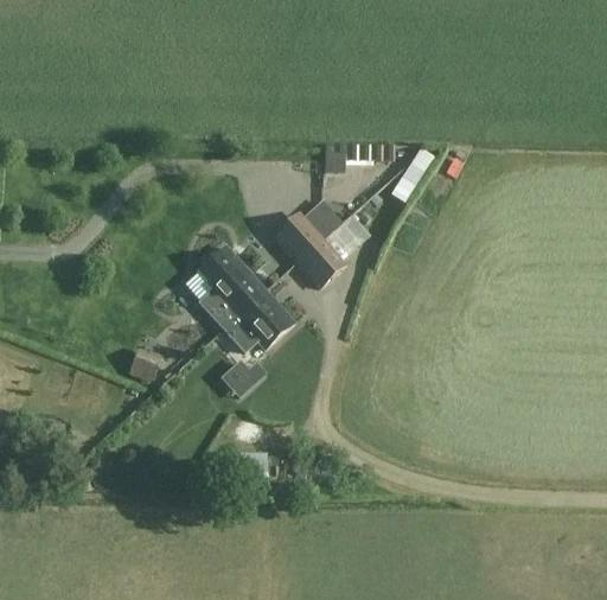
[(325,142),(324,170),(343,171),(344,142),(325,142)]
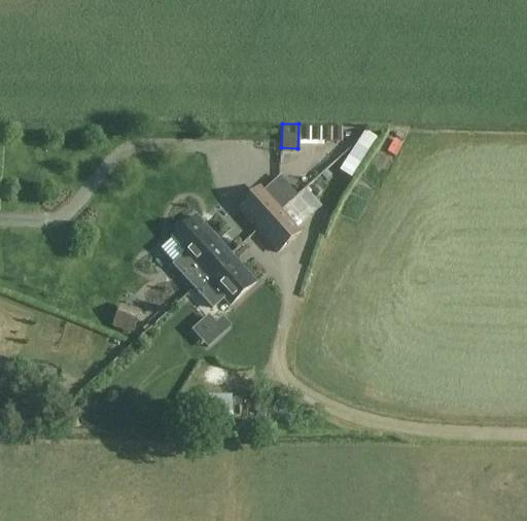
[(70,147),(74,134),(60,130),(56,142),(70,147)]
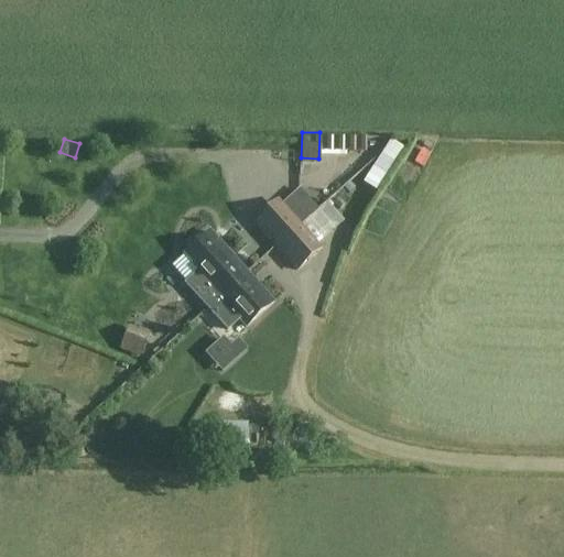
[(275,243),(301,220),(316,207),(297,186),(282,199),(279,195),(252,218),(275,243)]
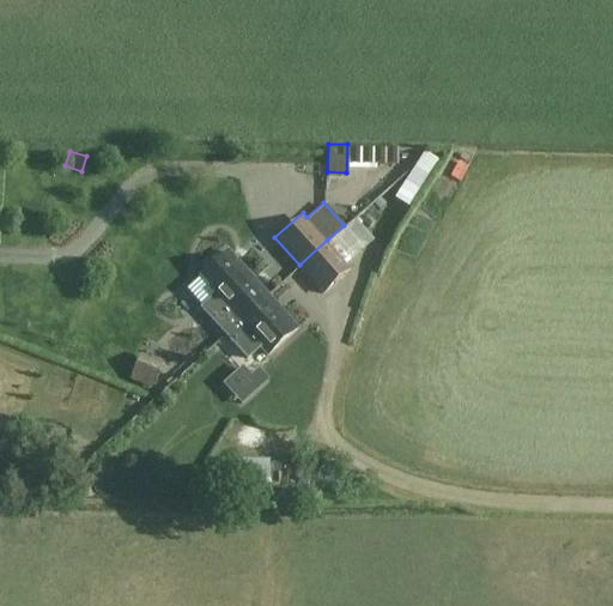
[(327,240),(299,265),(322,291),(351,266),(327,240)]
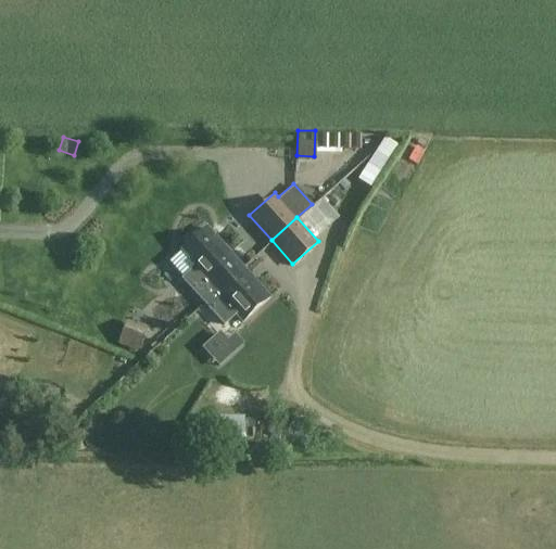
[(204,301),(245,264),(207,222),(182,244),(197,260),(181,275),(204,301)]
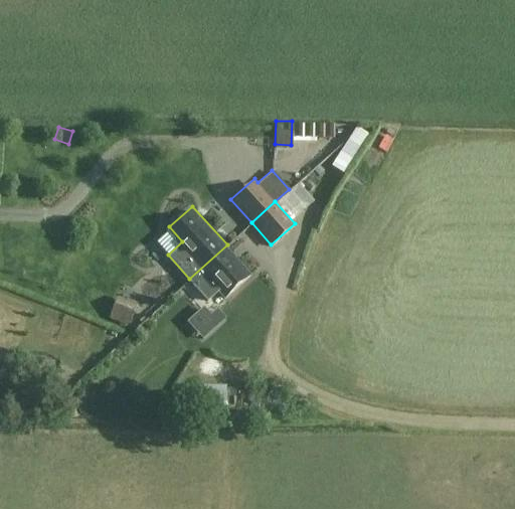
[(227,244),(189,279),(207,299),(218,290),(224,296),(251,272),(227,244)]
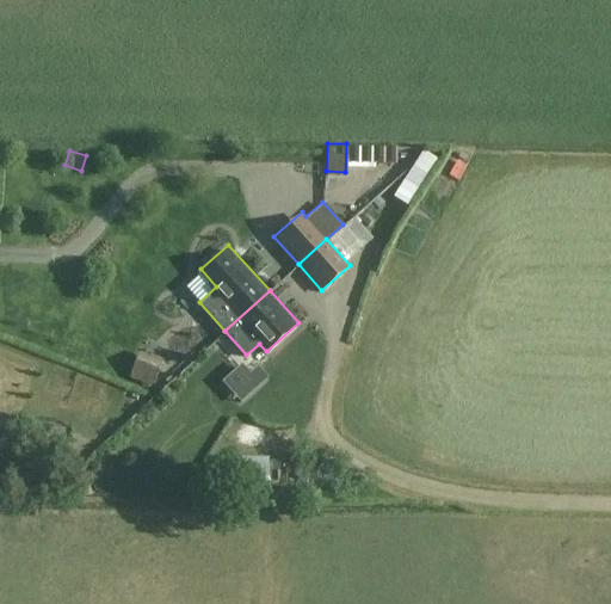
[(131,345),(123,364),(146,375),(155,355),(131,345)]
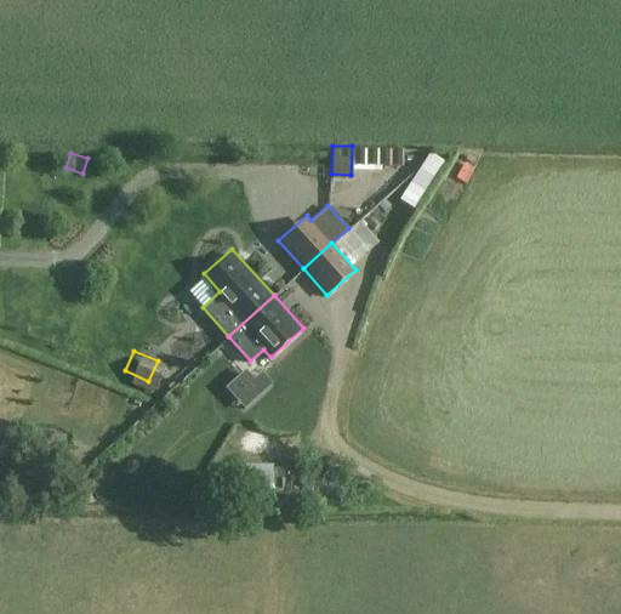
[(254,377),(245,369),(226,386),(244,407),(271,381),(261,371),(254,377)]
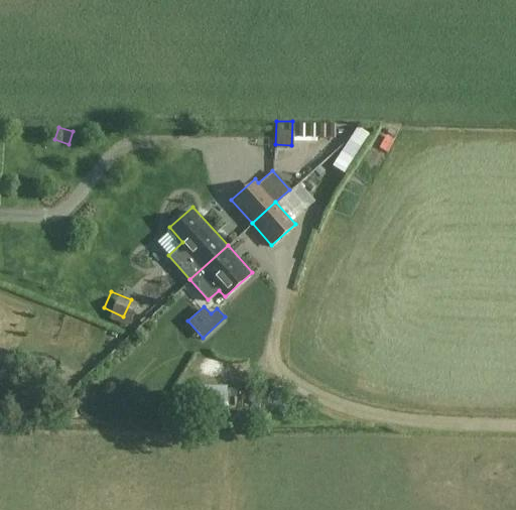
[(186,414),(231,414),(231,403),(239,403),(239,383),(186,383),(186,414)]
